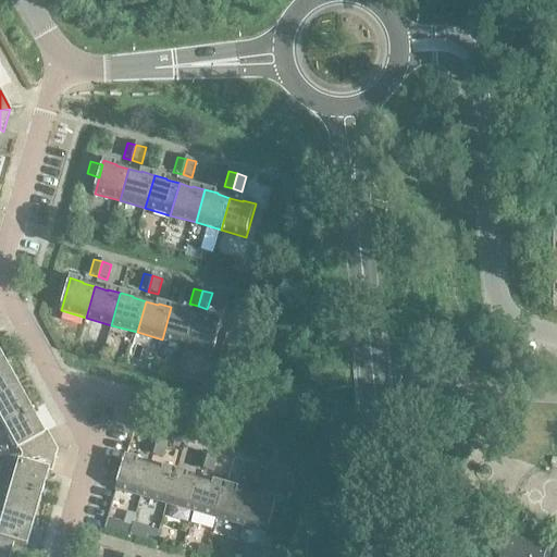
[(162,339),(187,347),(196,316),(184,312),(184,311),(171,307),(162,339)]
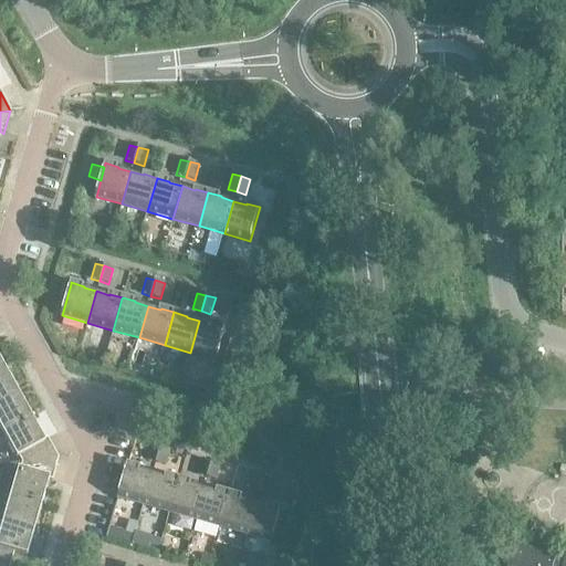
[(212,325),(199,321),(190,353),(217,359),(226,327),(212,323),(212,325)]
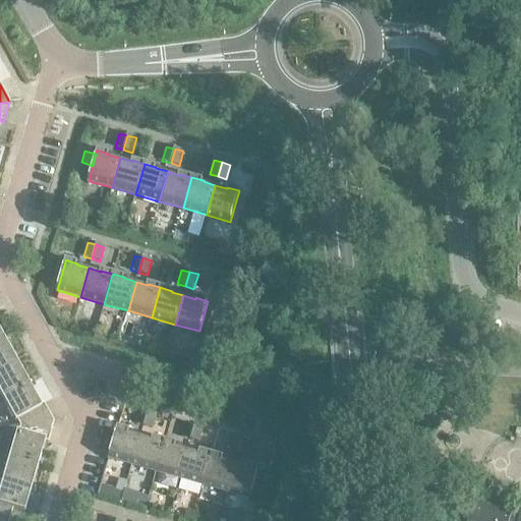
[(0,372),(16,364),(4,343),(0,344),(0,372)]
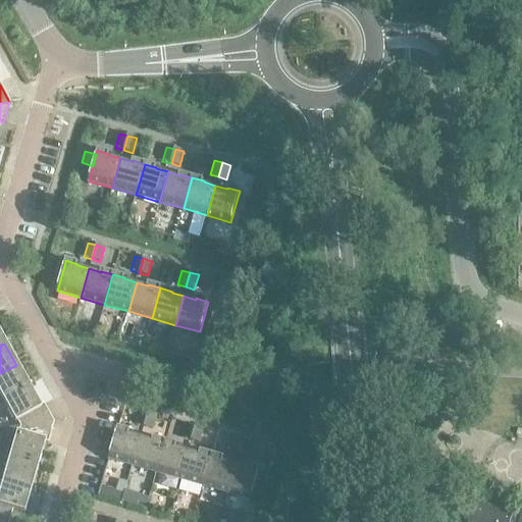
[(29,387),(16,365),(0,373),(0,397),(2,402),(29,387)]
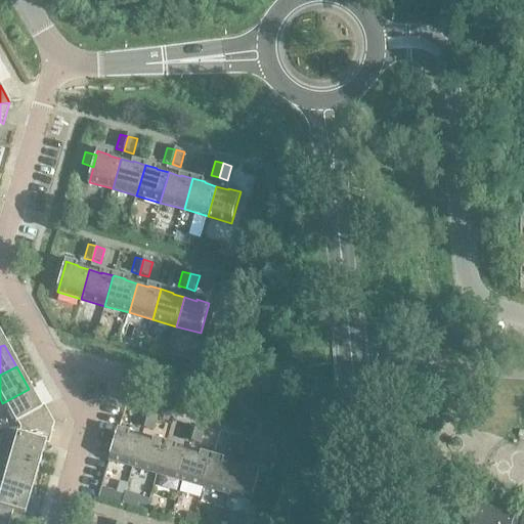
[(40,408),(29,389),(2,403),(14,425),(16,424),(19,429),(53,425),(43,406),(40,408)]
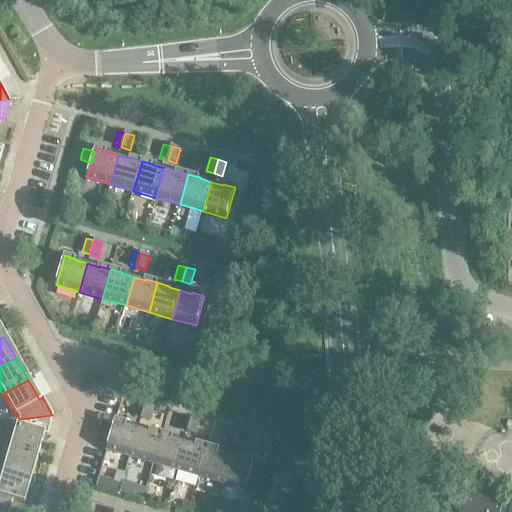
[(146,405),(137,403),(133,417),(142,419),(146,405)]
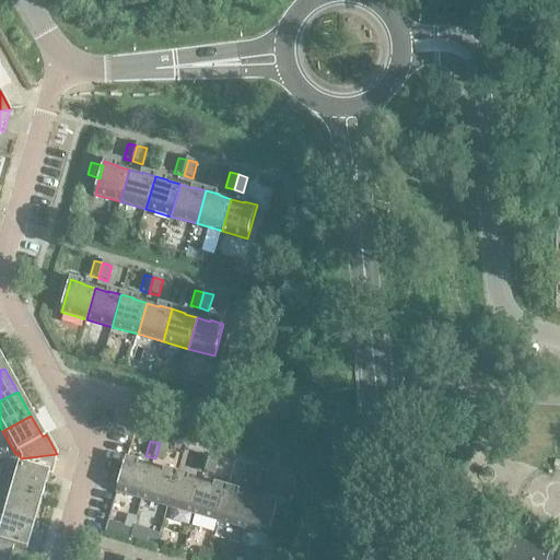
[(168,445),(160,443),(155,458),(164,461),(168,445)]
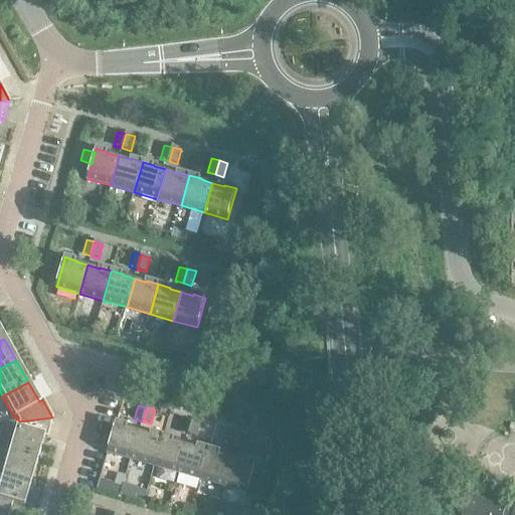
[(46,439),(52,417),(19,421),(17,427),(15,426),(8,451),(36,459),(43,438),(46,439)]
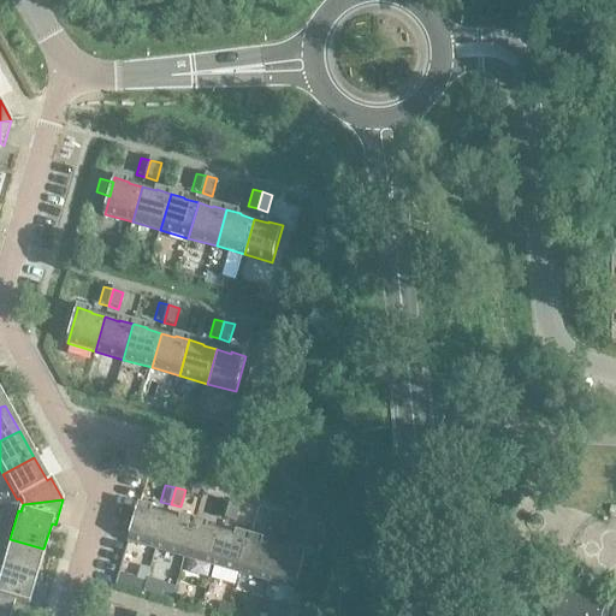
[(231,503),(221,499),(215,517),(225,520),(231,503)]
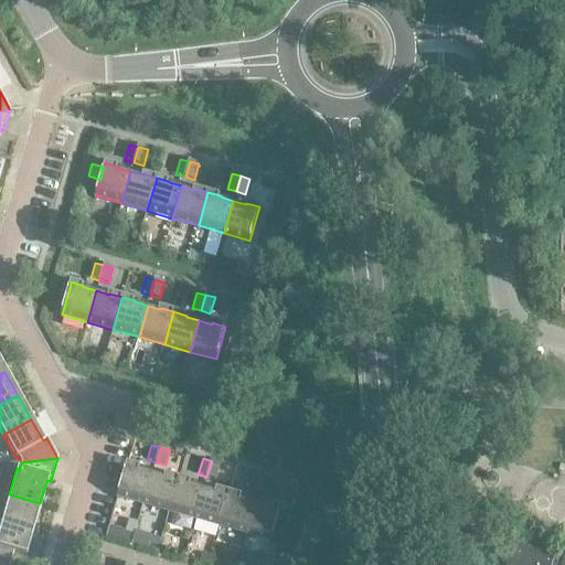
[(221,464),(212,461),(206,477),(216,480),(221,464)]
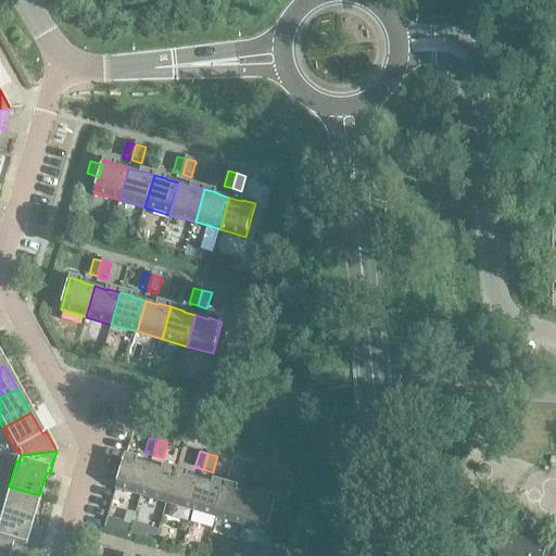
[(151,465),(138,462),(138,460),(126,456),(116,489),(141,496),(151,465)]
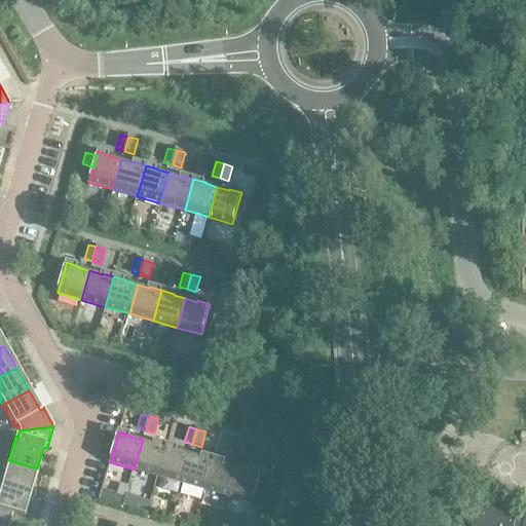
[(166,445),(155,442),(154,443),(143,440),(134,470),(158,476),(166,445)]
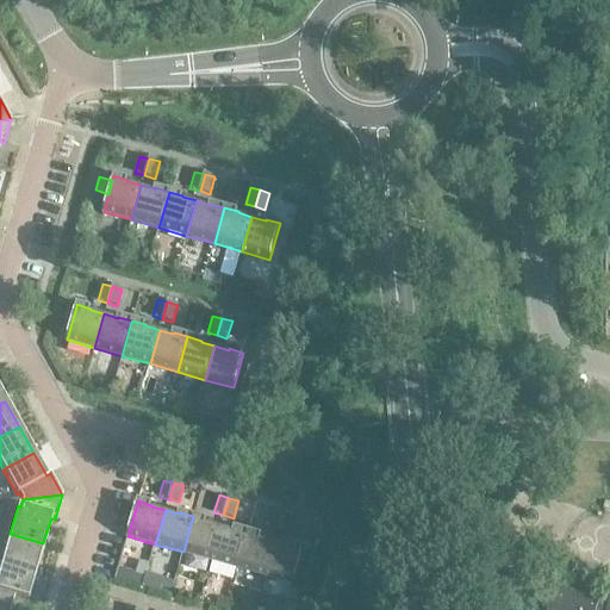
[(284,514),(274,511),(269,528),(279,531),(284,514)]
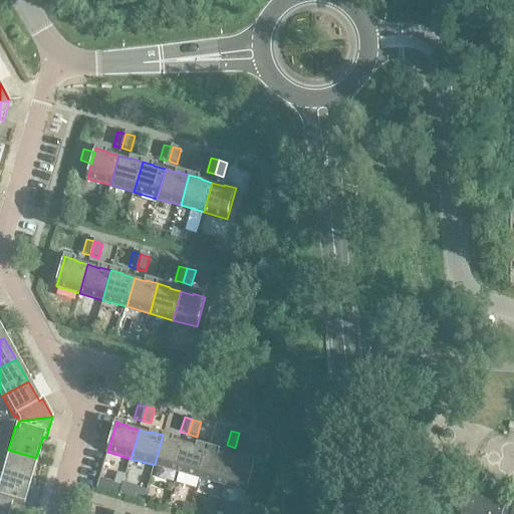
[(247,436),(239,433),(235,448),(243,450),(247,436)]
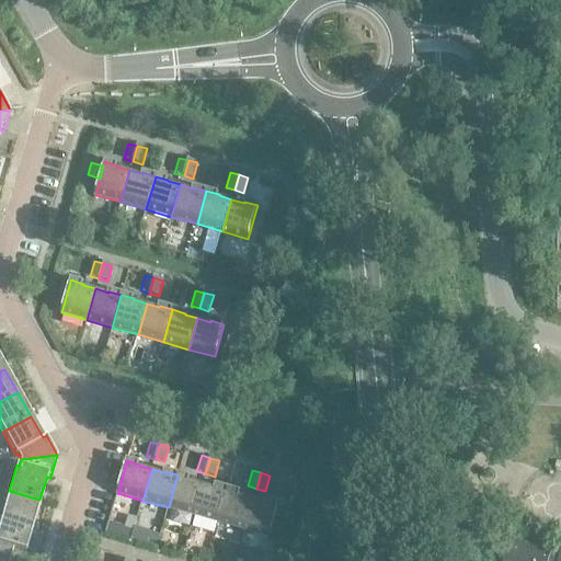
[(194,515),(203,483),(191,480),(191,479),(178,474),(169,507),(194,515)]
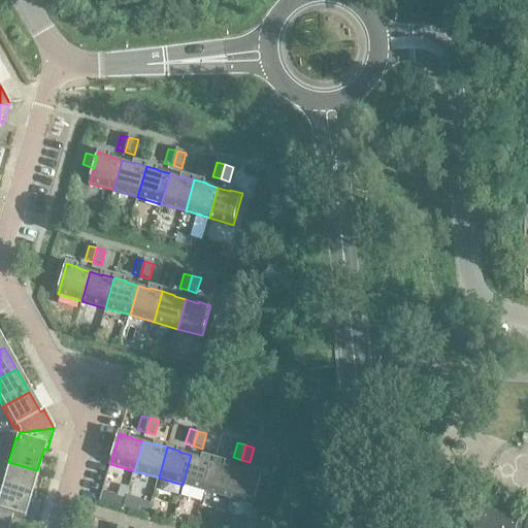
[(216,461),(203,457),(203,459),(191,455),(183,485),(207,492),(216,461)]
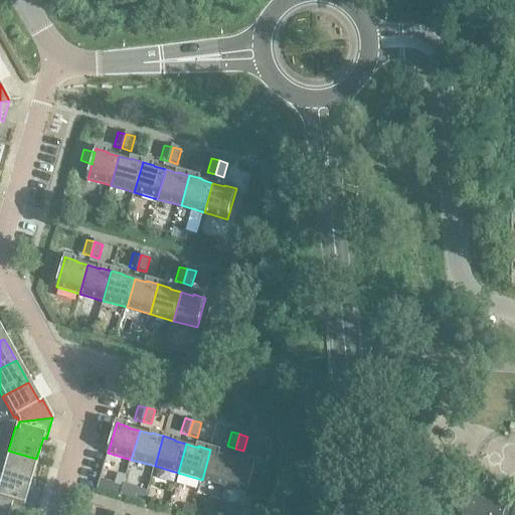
[(222,453),(210,450),(202,480),(225,486),(233,458),(221,454),(222,453)]
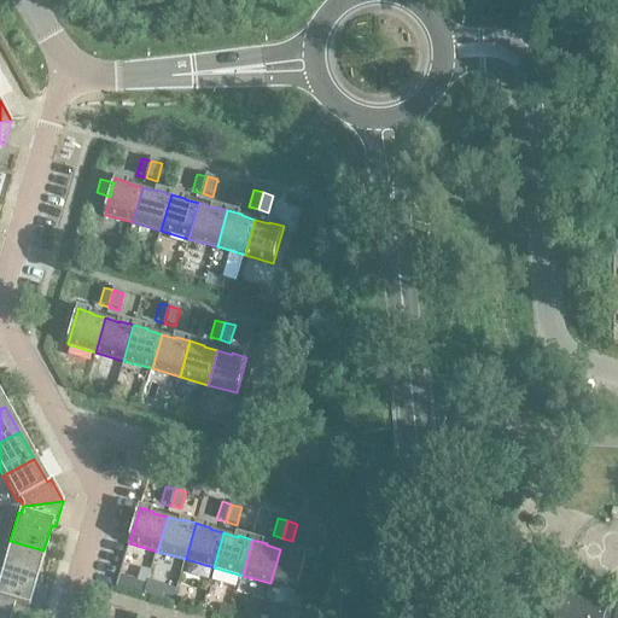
[(44,551),(10,541),(1,569),(36,578),(44,551)]
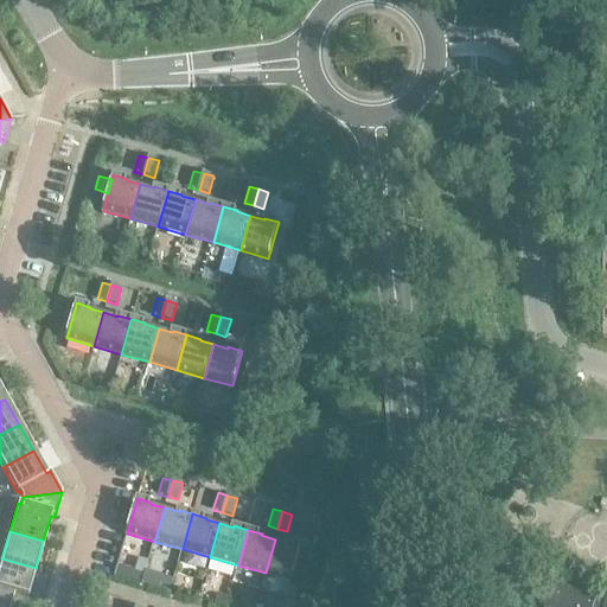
[(289,542),(289,543),(275,540),(266,573),(293,581),(304,545),(289,542)]
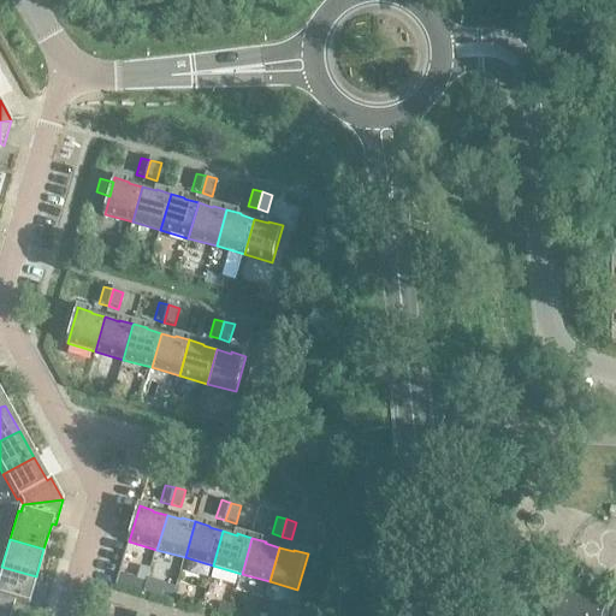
[(36,576),(1,567),(0,572),(0,596),(0,597),(15,600),(15,602),(28,605),(36,576)]
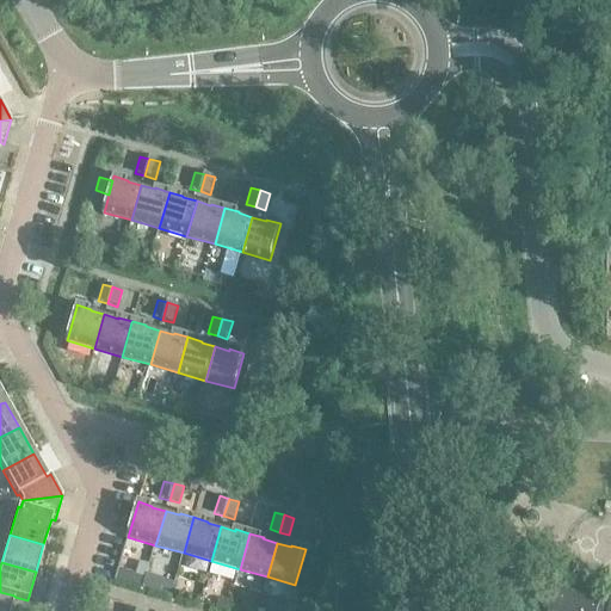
[(148,567),(140,565),(136,575),(144,579),(148,567)]
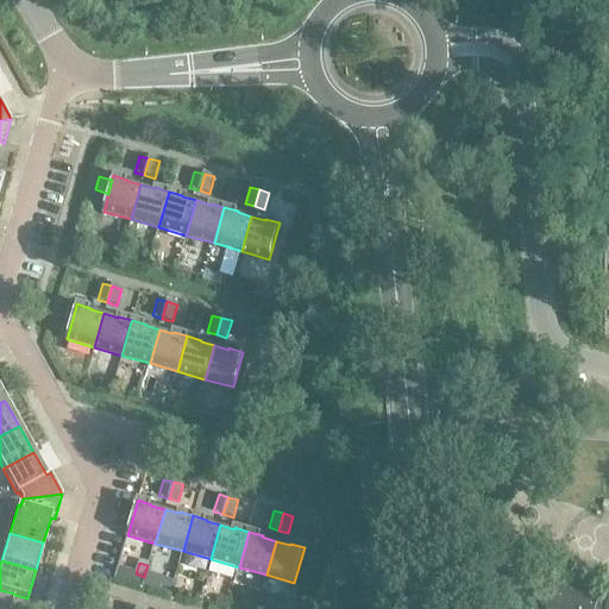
[(163,577),(159,589),(170,591),(174,581),(163,577)]
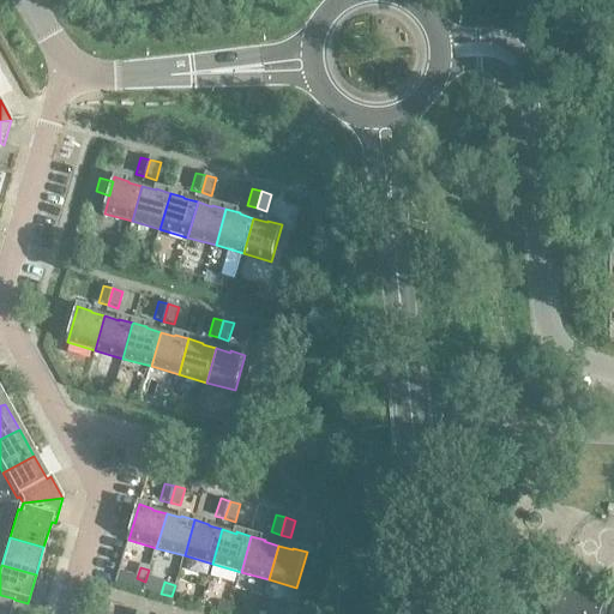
[(559,591),(551,596),(546,613),(548,613),(613,613),(613,606),(613,607),(559,591)]
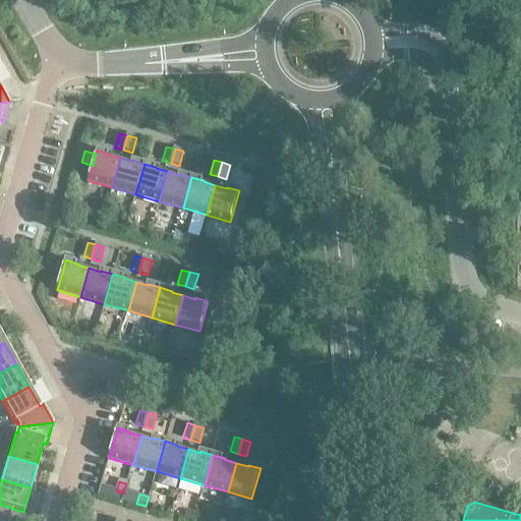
[(12,508),(0,505),(0,506),(0,520),(8,520),(12,509),(12,508)]
